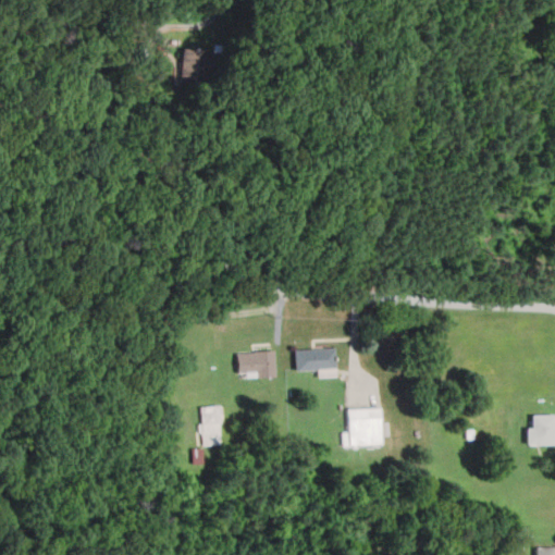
[(216,45),(216,52),(225,53),(226,46),(216,45)]
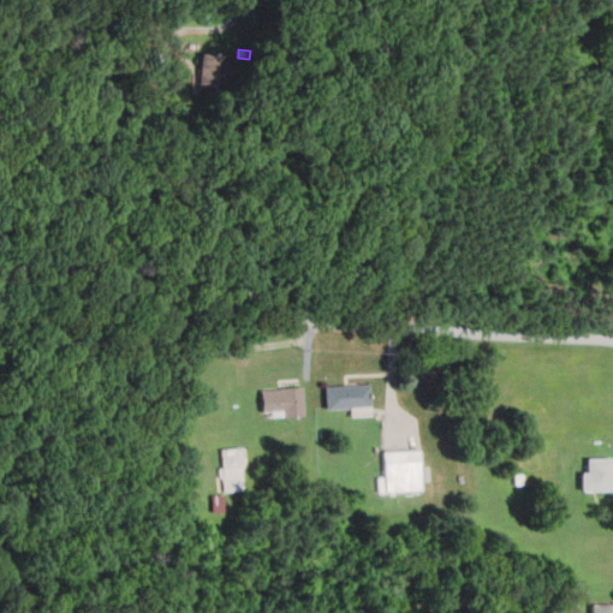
[(203,53),(201,91),(230,93),(231,73),(236,73),(237,63),(232,61),(232,54),(203,53)]
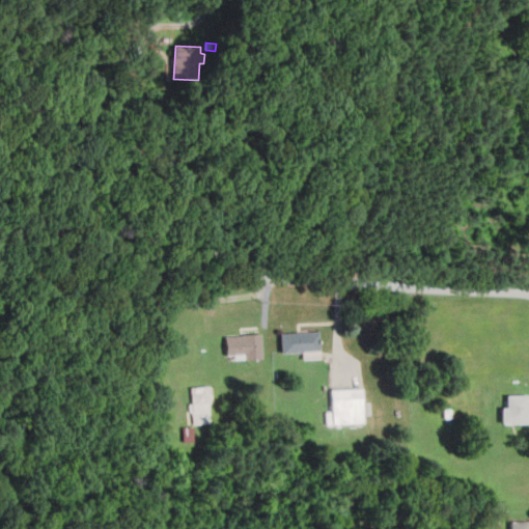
[(282,334),(283,352),(283,354),(304,353),(305,360),(323,360),(322,332),(282,334)]
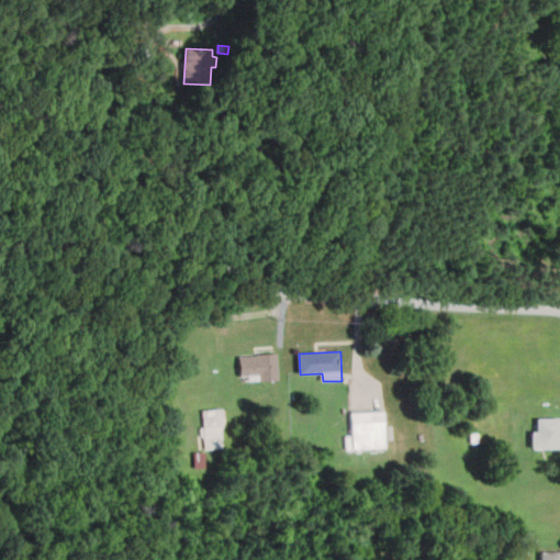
[(238,357),(239,376),(259,374),(259,381),(279,380),(277,354),(256,355),(256,356),(238,357)]
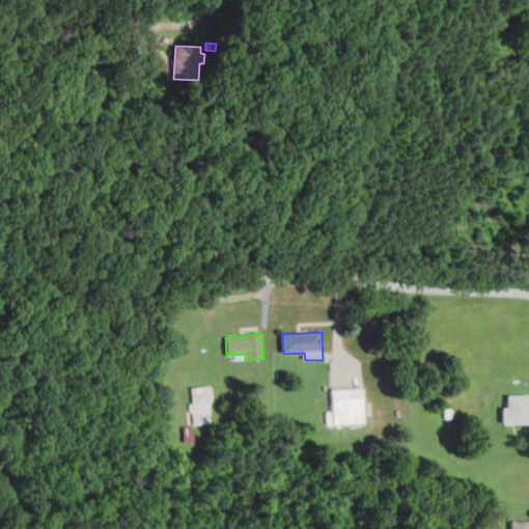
[(192,387),(194,426),(212,425),(210,386),(192,387)]
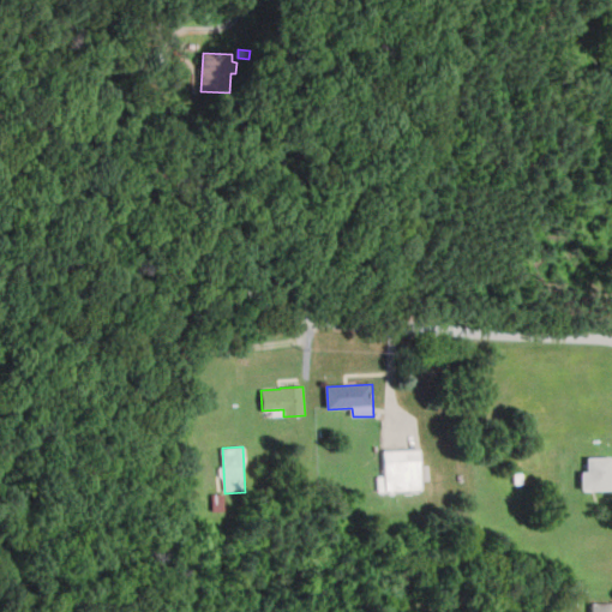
[(387,453),(384,477),(377,478),(377,492),(420,491),(419,451),(387,453)]
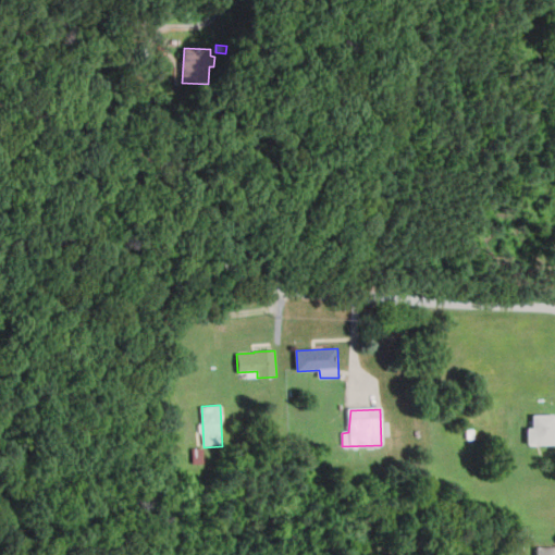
[(529,429),(529,446),(554,445),(554,416),(534,416),(534,429),(529,429)]
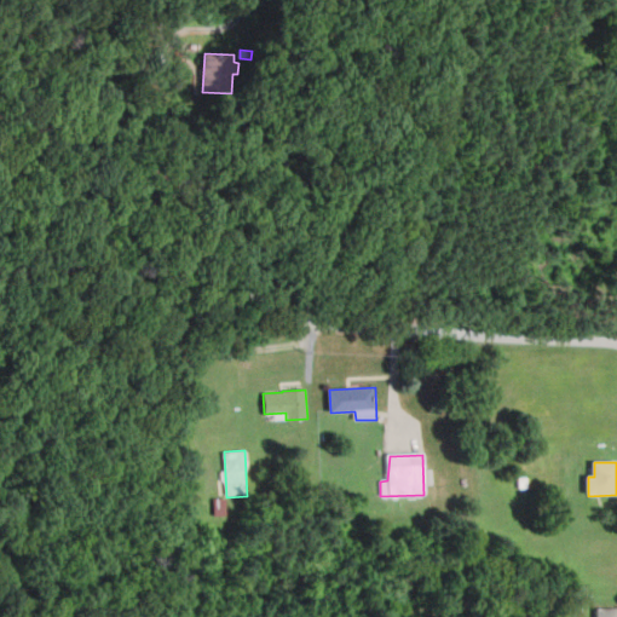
[(517,479),(518,489),(528,488),(526,478),(517,479)]
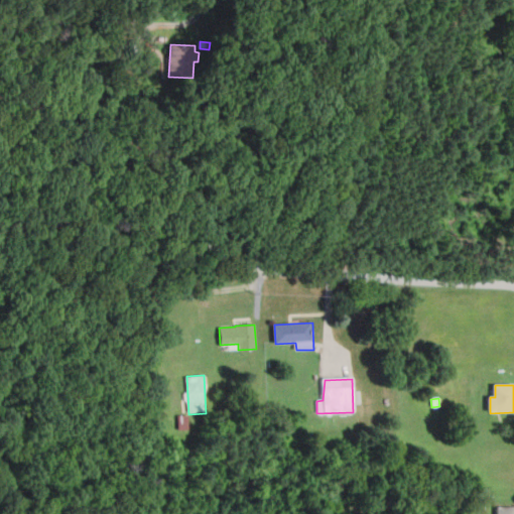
[(178,417),(178,432),(188,432),(188,416),(178,417)]
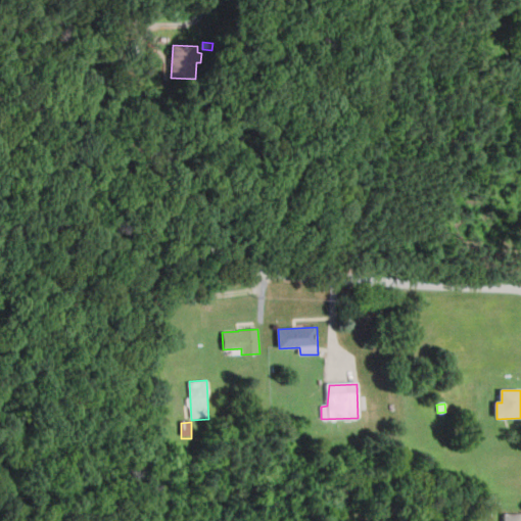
All buildings are outlined.
